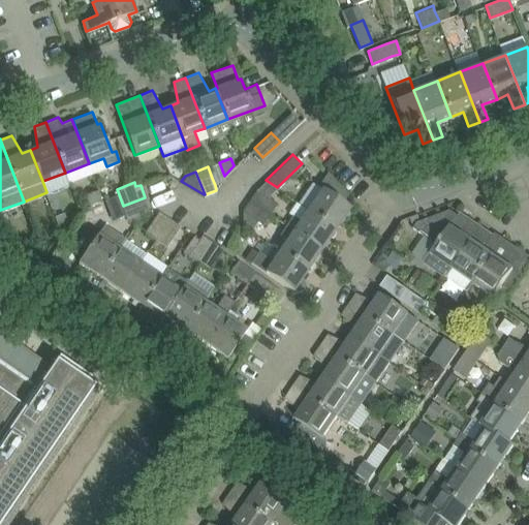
[(322,187),(311,205),(308,209),(336,227),(350,206),(322,187)]
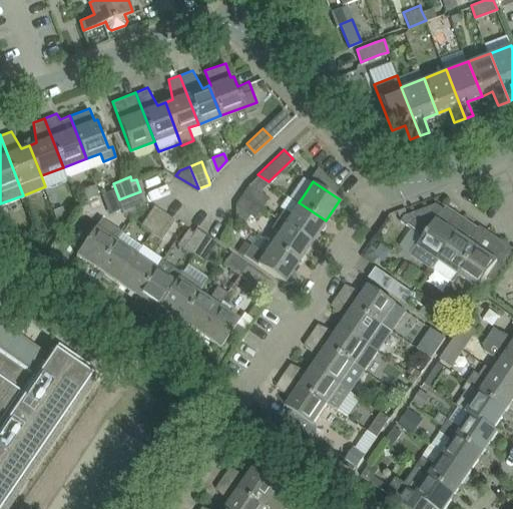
[(249,182),(242,192),(263,205),(270,194),(261,189),(249,182)]
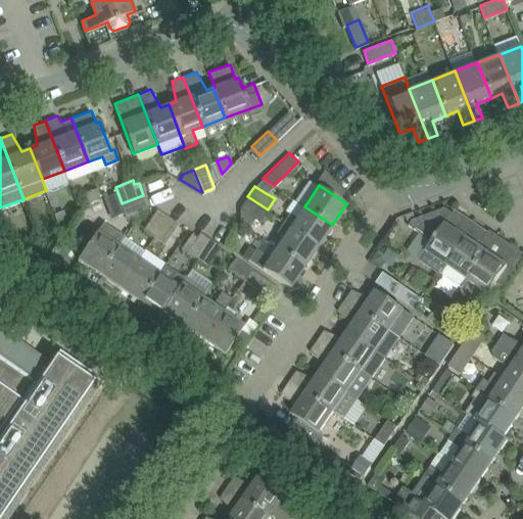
[(97,187),(85,191),(89,203),(102,198),(97,187)]
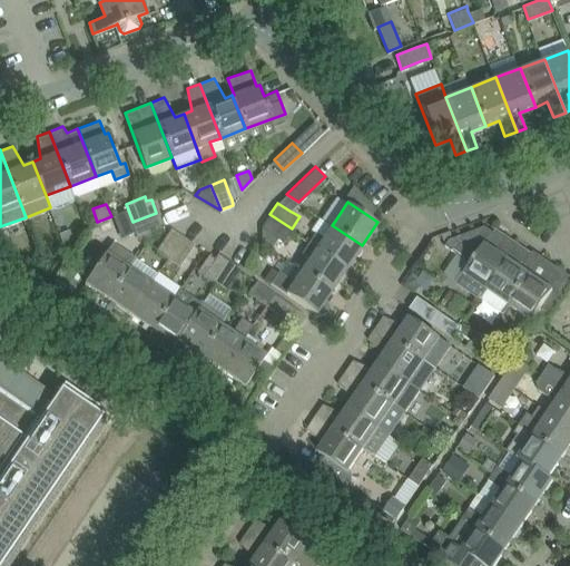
[(161,225),(156,213),(133,222),(137,235),(161,225)]
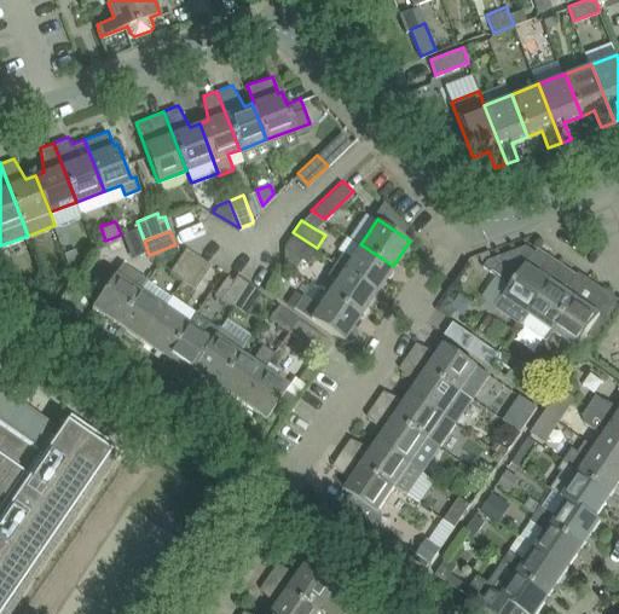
[(293,232),(284,244),(301,256),(307,261),(317,248),(293,232)]
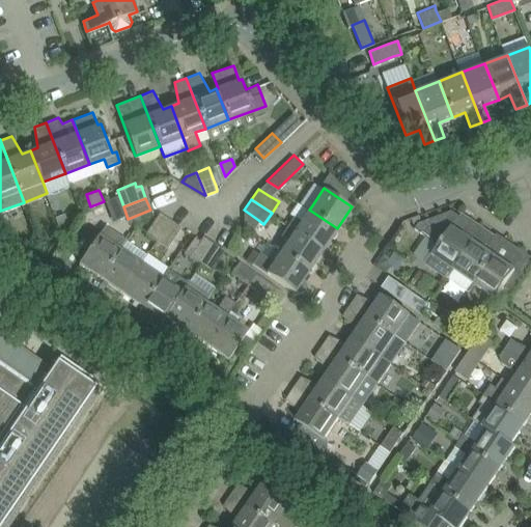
[(419,222),(416,226),(415,227),(440,243),(427,261),(449,276),(482,227),(470,218),(469,220),(452,209),(419,222)]
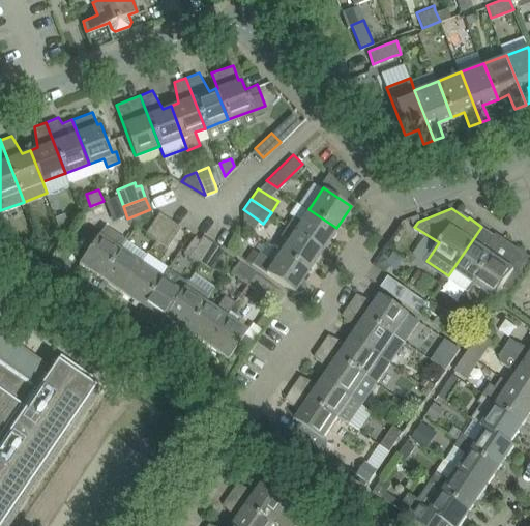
[(295,229),(322,247),(336,228),(308,209),(301,218),(294,213),(287,224),(295,229)]
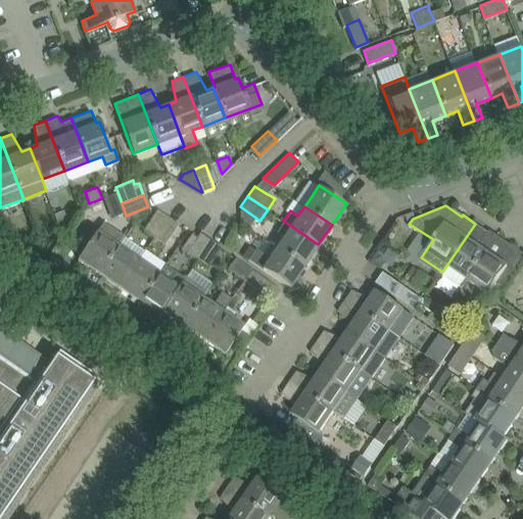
[(153,236),(168,215),(157,207),(143,229),(153,236)]
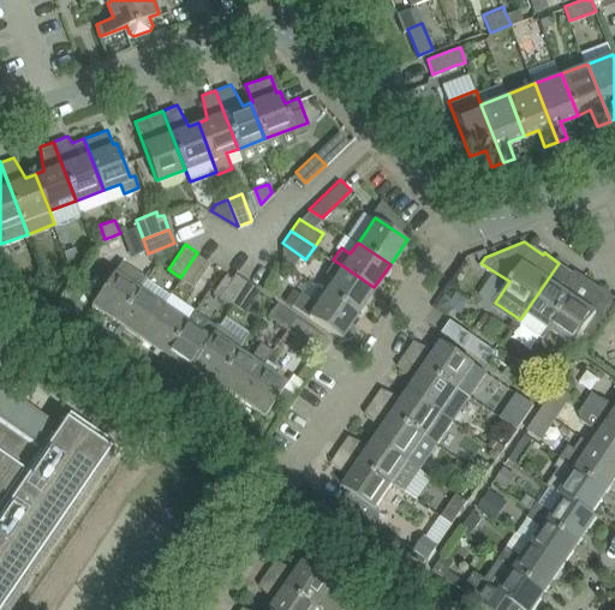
[(210,262),(197,252),(180,277),(193,286),(210,262)]
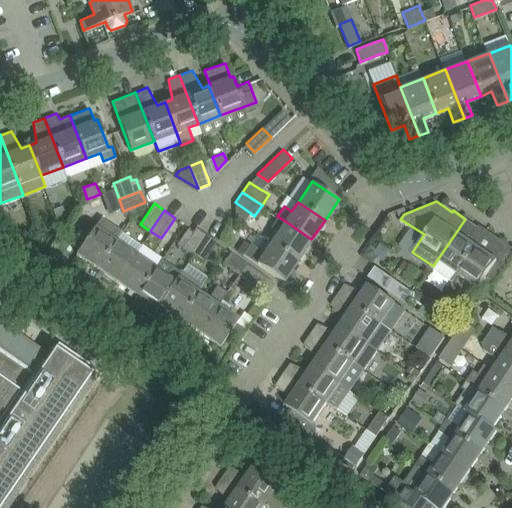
[(94,225),(87,236),(76,252),(96,266),(114,239),(121,229),(102,216),(95,226),(94,225)]
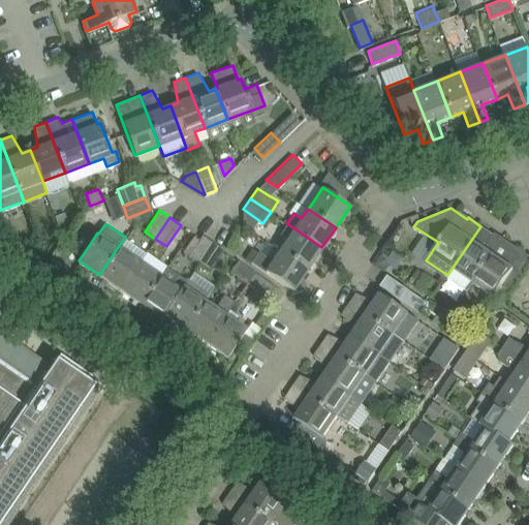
[(287,239),(280,249),(308,268),(321,247),(294,228),(286,223),(280,234),(287,239)]
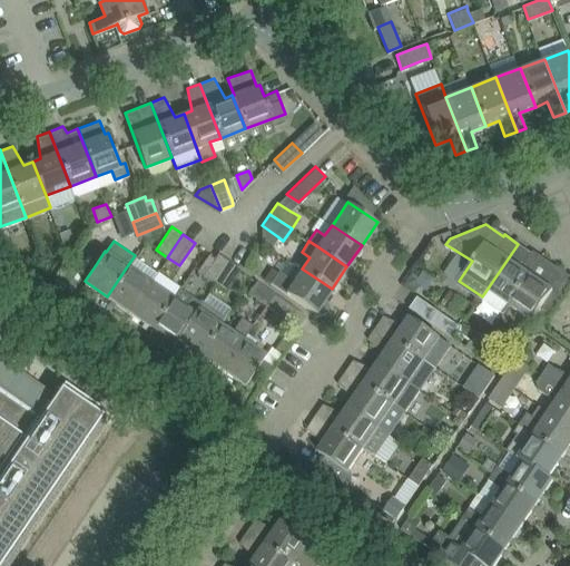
[(531,253),(518,244),(482,296),(504,311),(510,302),(542,255),(533,250),(531,253)]
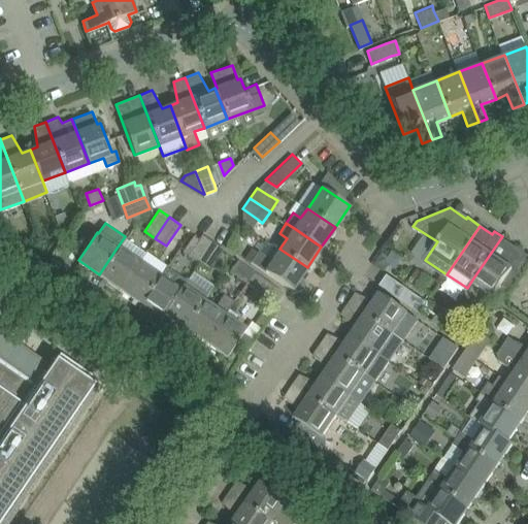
[(193,233),(183,250),(199,261),(213,240),(202,234),(200,237),(193,233)]
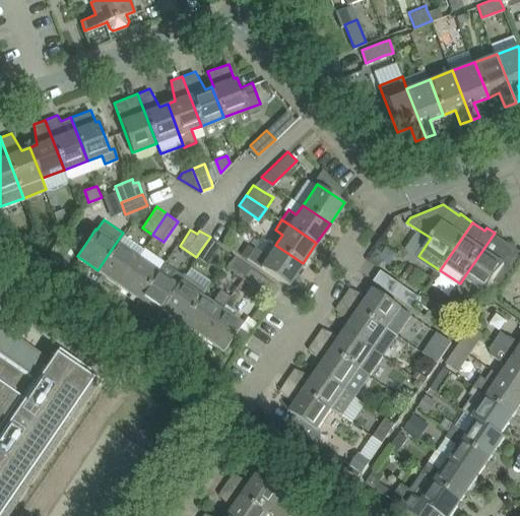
[(116,243),(98,270),(118,283),(136,257),(144,246),(143,246),(123,233),(116,243)]
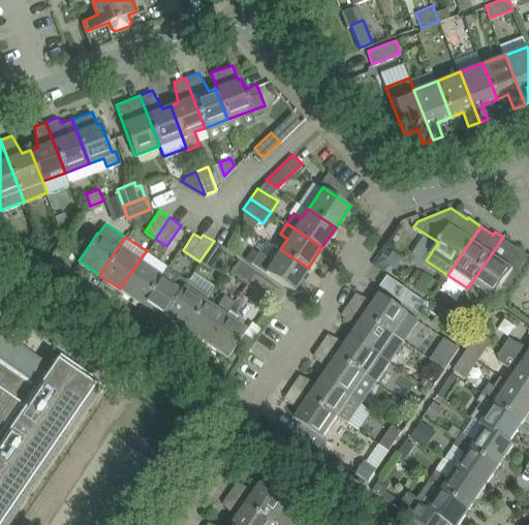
[(503,237),(473,280),(494,296),(502,284),(509,288),(528,258),(528,254),(520,248),(517,252),(501,241),(504,238),(503,237)]
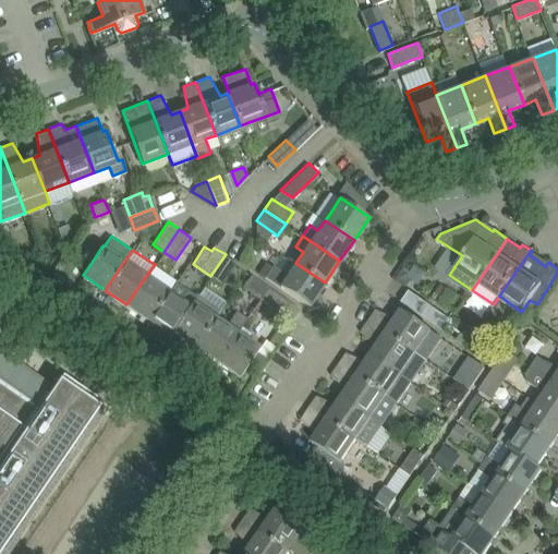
[(235,261),(226,254),(210,276),(222,284),(235,261)]
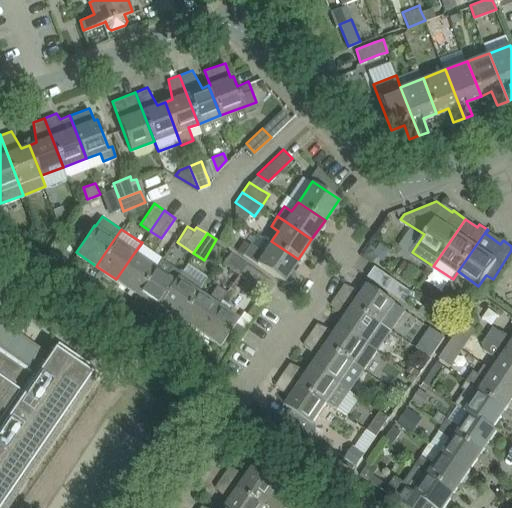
[(243,251),(242,252),(258,263),(267,269),(283,280),(284,279),(288,281),(292,280),(295,278),(296,274),(295,271),(292,268),(298,259),(271,241),(264,252),(253,244),(250,242),(243,251)]
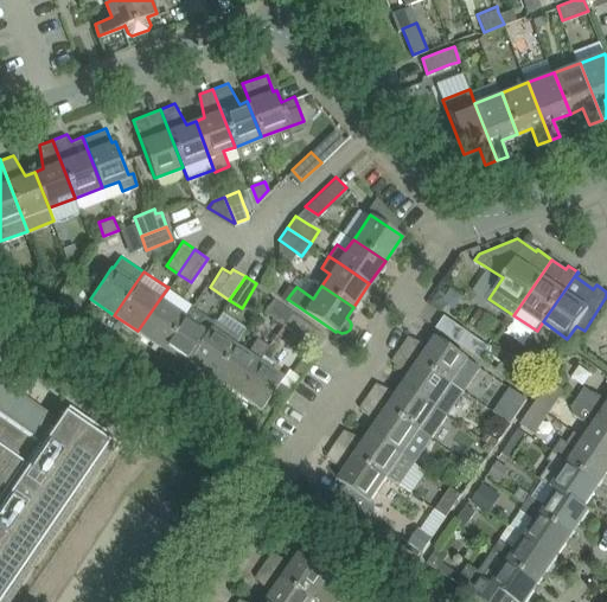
[(266,311),(283,322),(292,311),(273,299),(266,311)]
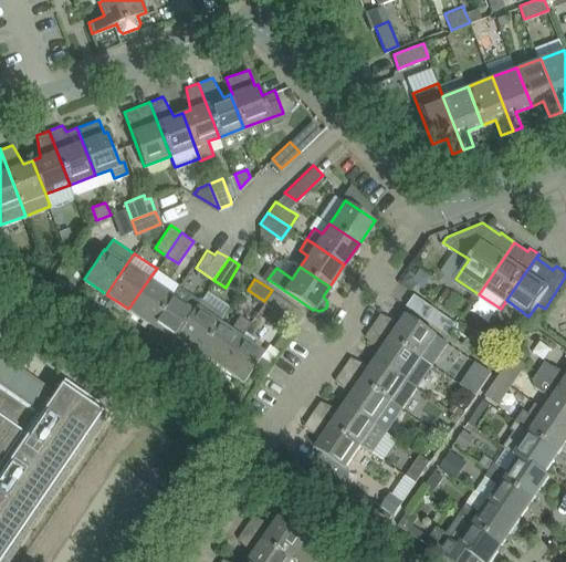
[(128,309),(150,324),(170,295),(148,280),(128,309)]
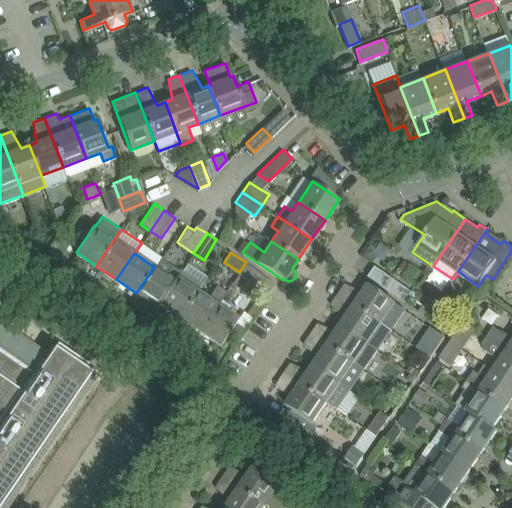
[(239,272),(260,286),(266,276),(246,262),(239,272)]
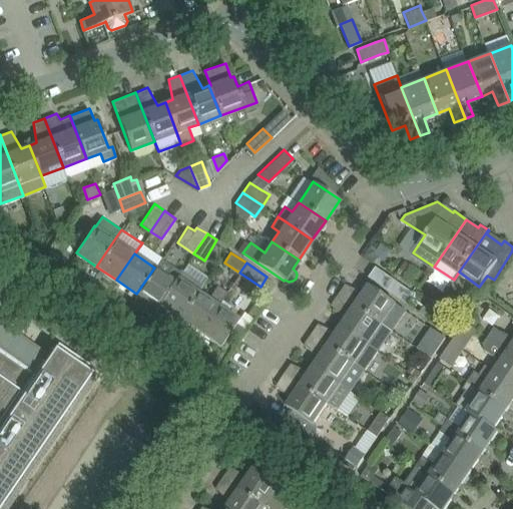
[(137,295),(131,303),(151,316),(156,308),(157,309),(160,304),(159,304),(182,271),(172,264),(165,275),(154,268),(136,294),(137,295)]
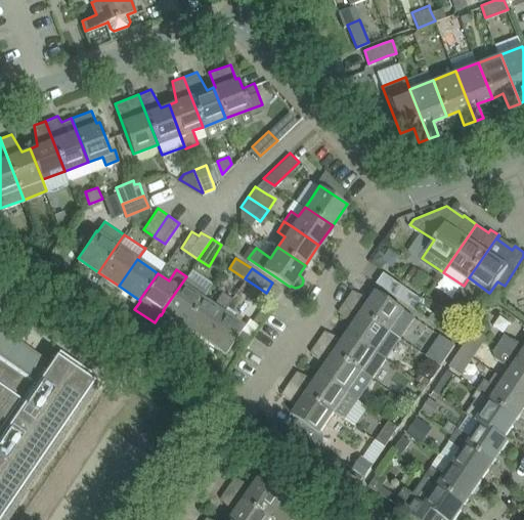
[(186,275),(186,276),(163,310),(164,310),(184,325),(203,298),(208,290),(186,275)]
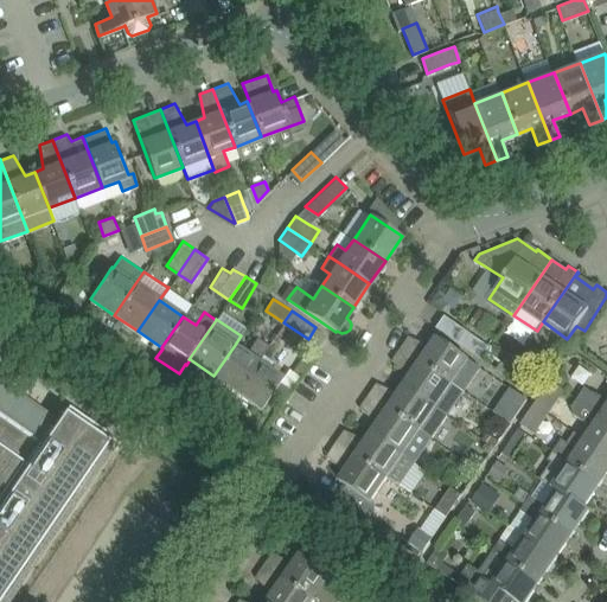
[(467,328),(459,341),(483,357),(491,345),(467,328)]
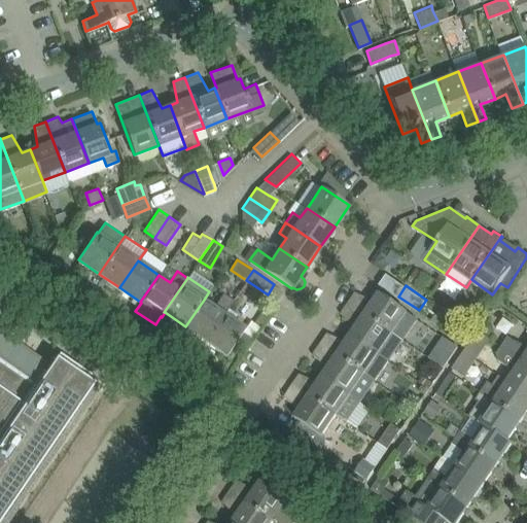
[(349,301),(402,338),(417,317),(380,291),(375,299),(355,290),(349,301)]
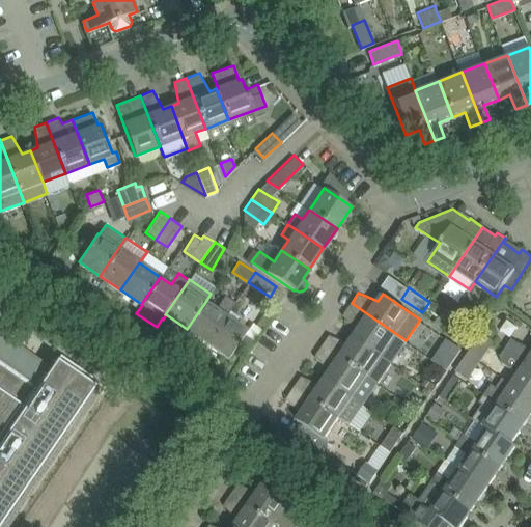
[(205,302),(187,329),(206,342),(226,315),(230,309),(235,301),(225,294),(216,308),(205,302)]
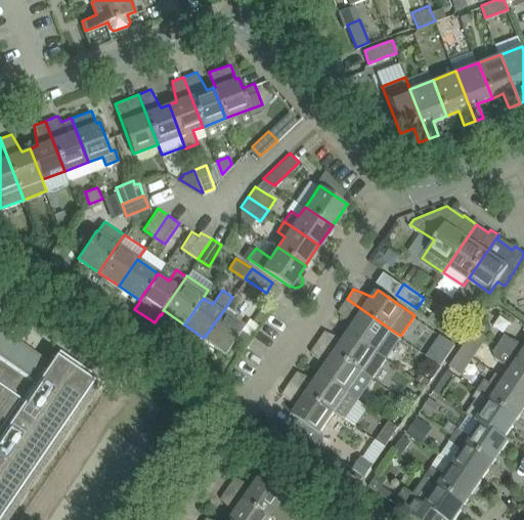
[(353,325),(349,331),(386,356),(400,336),(347,299),(339,310),(353,325)]
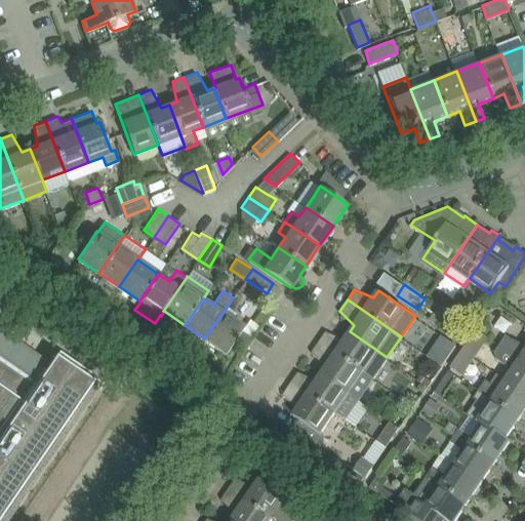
[(224,312),(204,338),(226,354),(229,349),(232,345),(234,342),(242,329),(244,325),(233,317),(237,311),(228,306),(224,312)]
